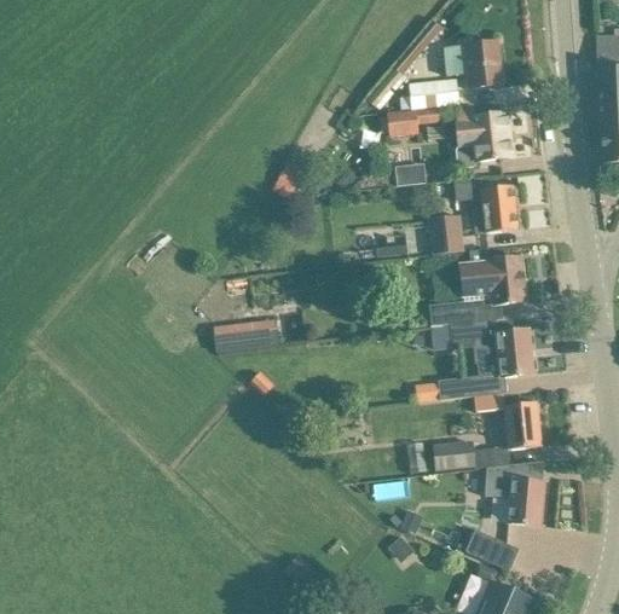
[(497,40),(473,42),(444,46),(446,74),(467,71),(469,87),(502,84),(497,40)]
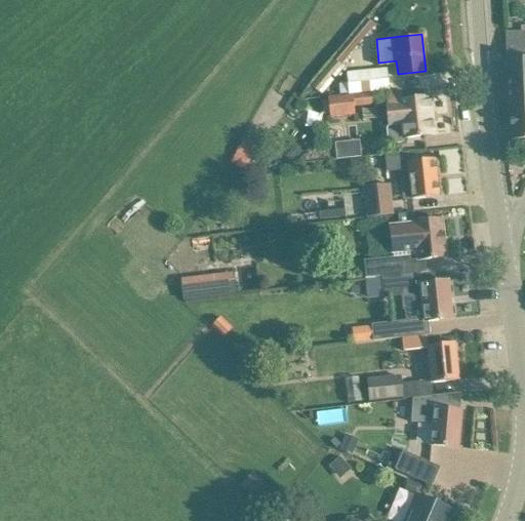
[(524,56),(511,56),(503,57),(506,99),(510,98),(512,137),(524,136),(524,56)]
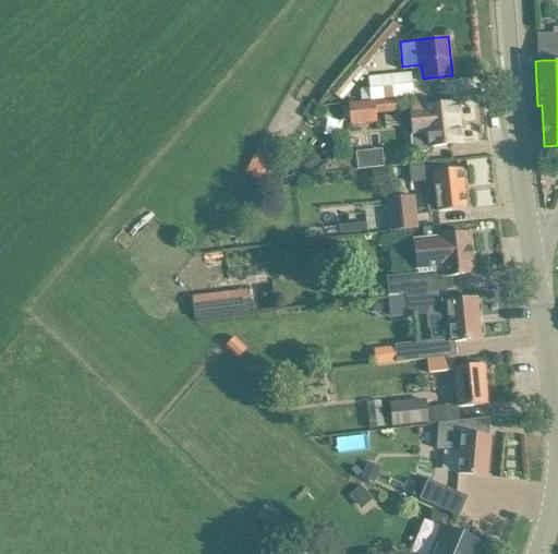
[(409,94),(411,94),(409,71),(368,75),(370,86),(360,87),(361,99),(399,95),(409,94)]
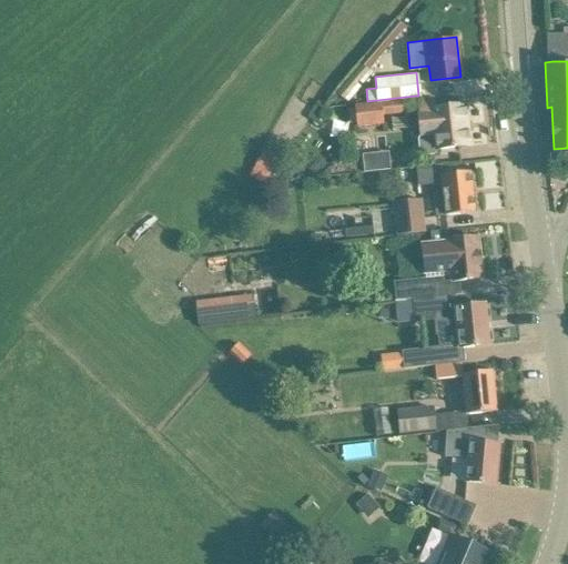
[(450,86),(435,86),(435,101),(450,101),(450,86)]
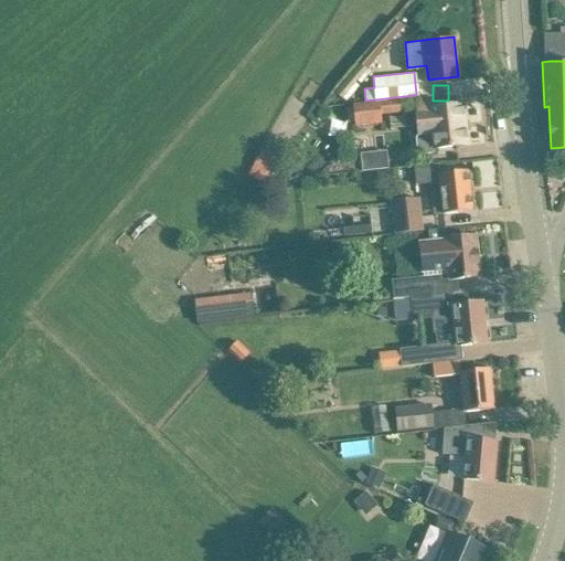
[(429,95),(417,96),(416,95),(414,95),(417,136),(416,137),(417,144),(419,148),(430,150),(435,145),(435,146),(465,143),(460,103),(430,106),(429,95)]
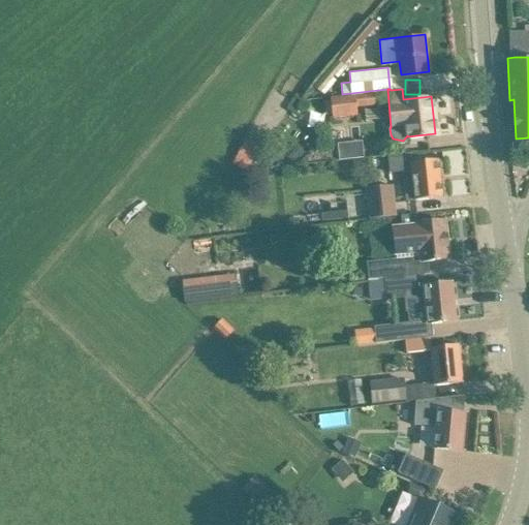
[(379,103),(378,90),(342,94),(330,95),(333,116),(356,114),(355,105),(379,103)]
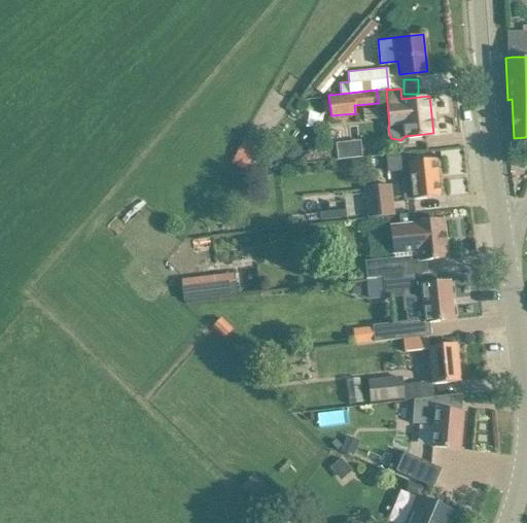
[(351,132),(352,148),(374,147),(374,131),(351,132)]
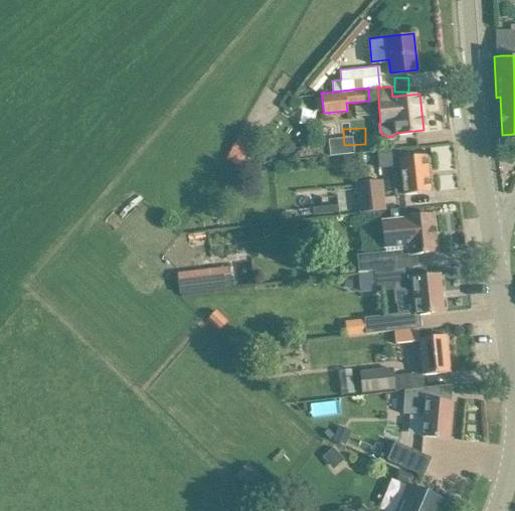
[(225,158),(238,166),(251,142),(238,135),(225,158)]
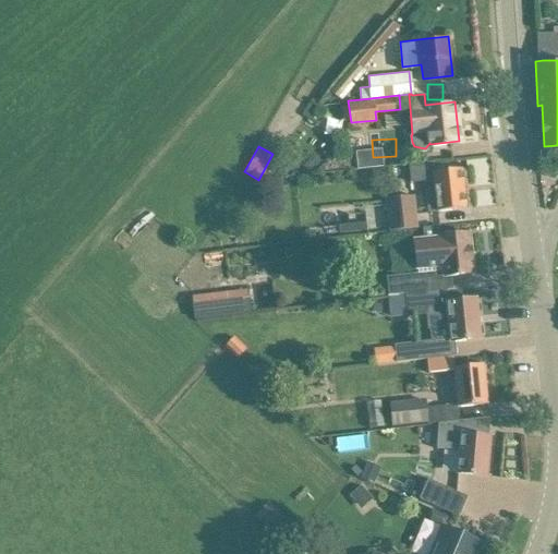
[(462,166),(440,168),(433,169),(437,208),(466,205),(462,166)]
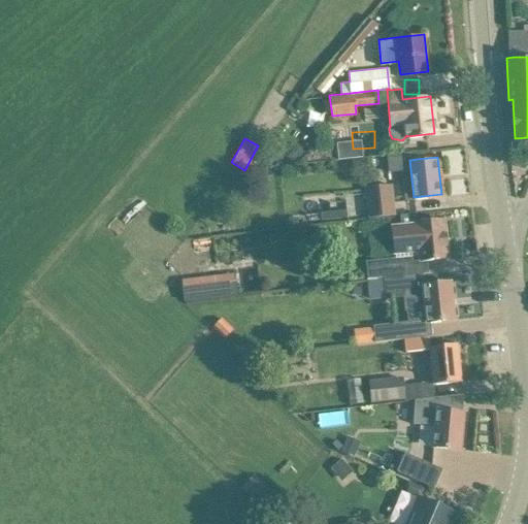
[(391,184),(364,188),(368,217),(394,213),(391,184)]
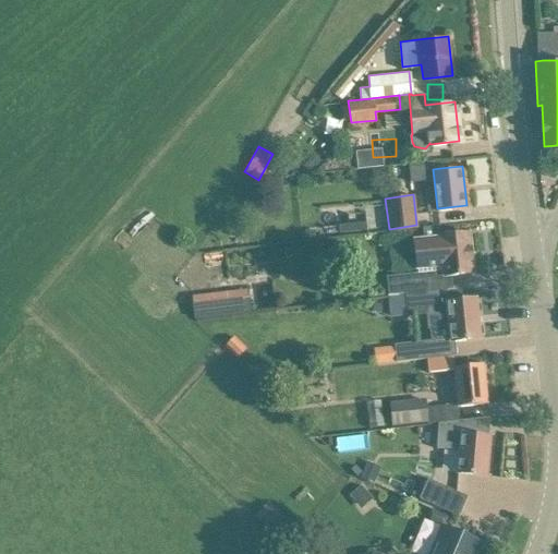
[(416,272),(387,275),(388,292),(405,291),(425,289),(447,286),(452,286),(451,273),(473,271),(469,231),(440,235),(439,223),(431,224),(421,225),(423,238),(412,239),(416,272)]
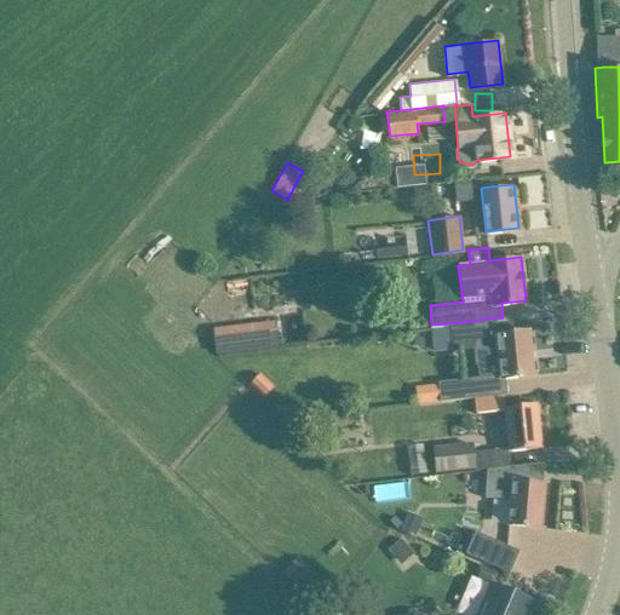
[(472,321),(451,323),(453,348),(472,345),(474,352),(476,352),(498,350),(500,377),(505,375),(533,373),(528,328),(498,332),(497,317),(472,321)]
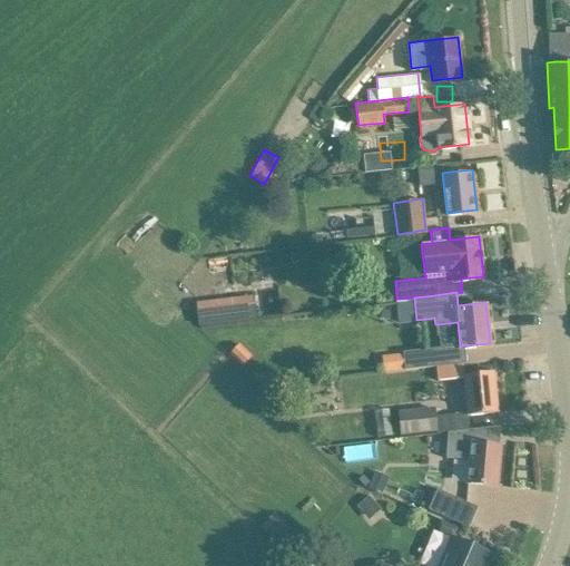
[(402,352),(382,354),(384,369),(404,367),(436,363),(444,363),(442,347),(402,350),(402,352)]
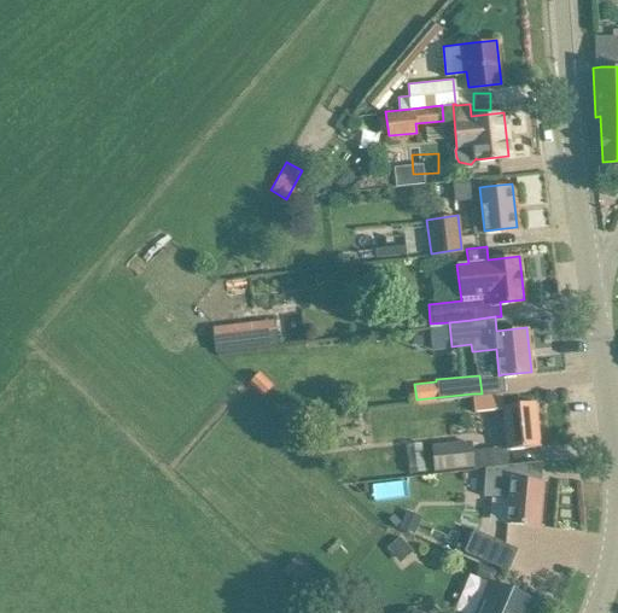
[(482,393),(473,393),(474,410),(502,408),(507,447),(538,444),(535,401),(502,403),(501,391),(482,393)]
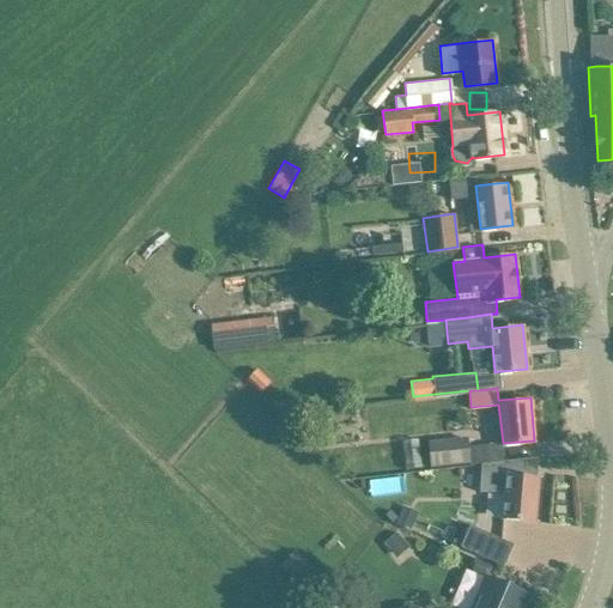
[(466,437),(429,441),(432,464),(468,461),(466,437)]
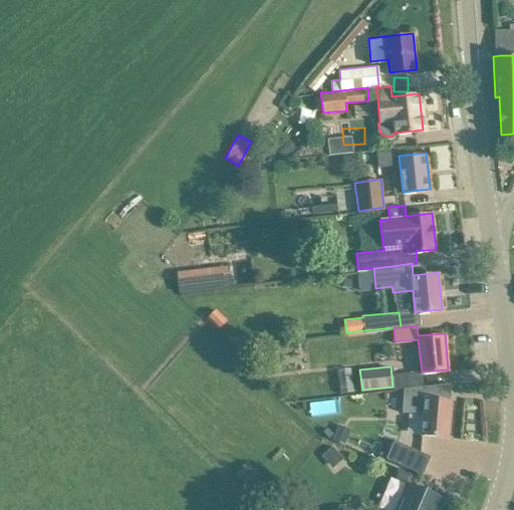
[(403,400),(402,410),(423,412),(421,433),(448,436),(452,400),(449,400),(451,381),(404,387),(403,400)]
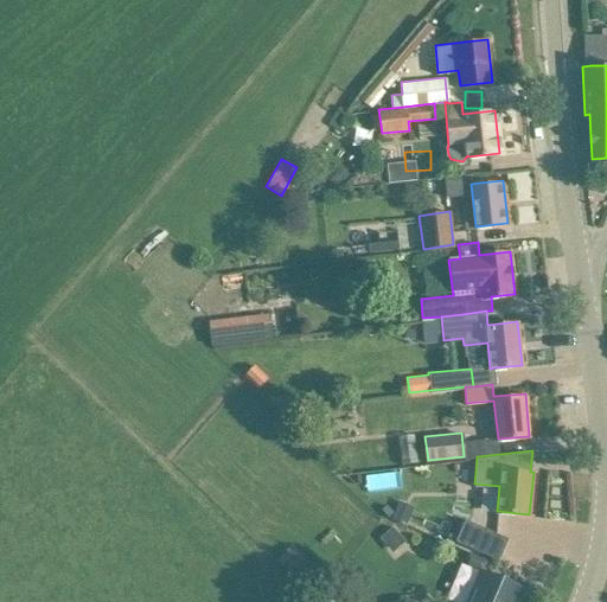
[(415,507),(400,501),(393,518),(408,524),(415,507)]
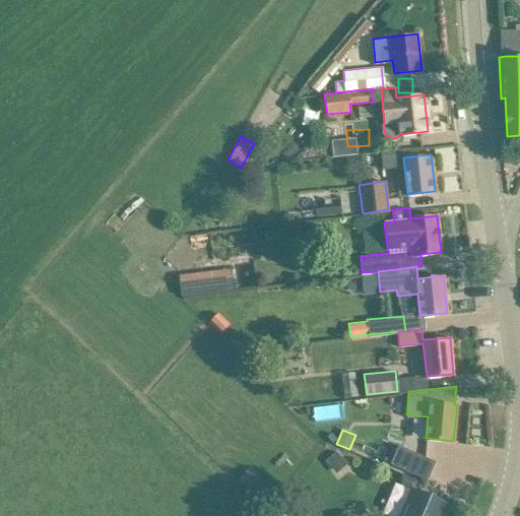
[(436,460),(399,444),(391,462),(428,478),(436,460)]
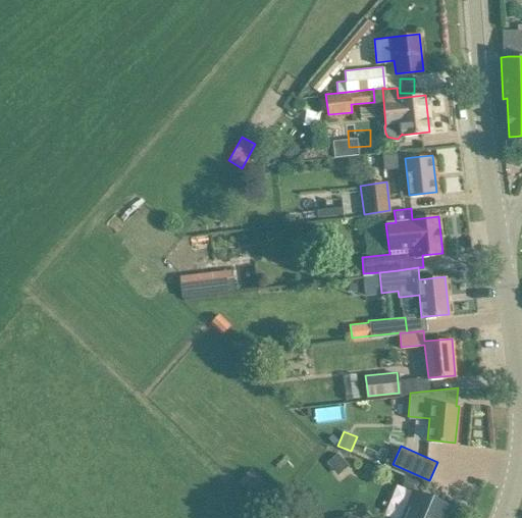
[(333,469),(345,461),(338,453),(327,461),(333,469)]
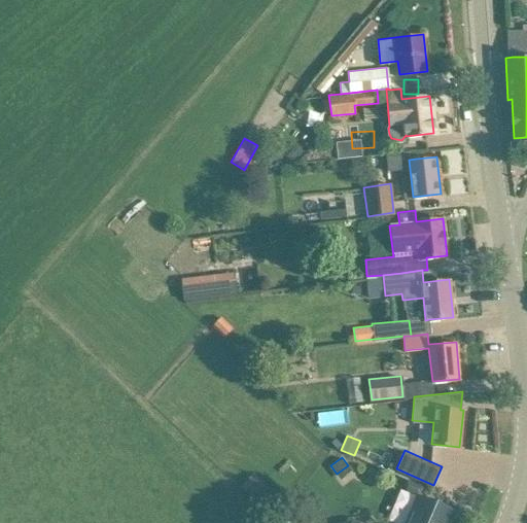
[(407,478),(405,483),(406,489),(418,495),(422,485),(407,478)]
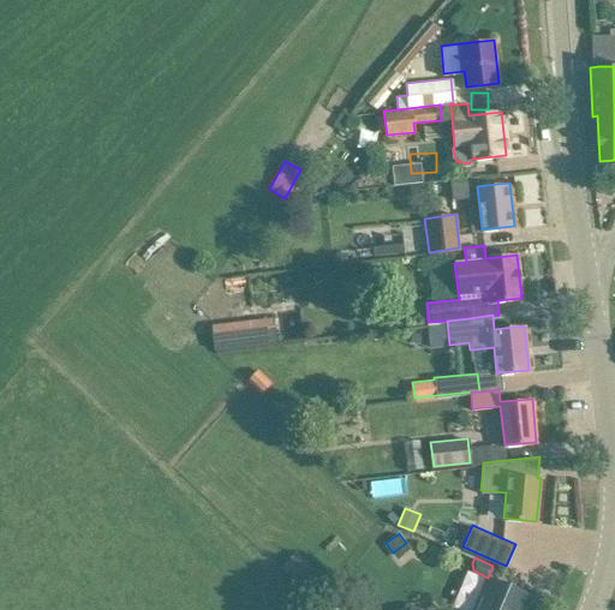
[(523,609),(530,594),(508,585),(488,578),(473,609),(523,609)]
